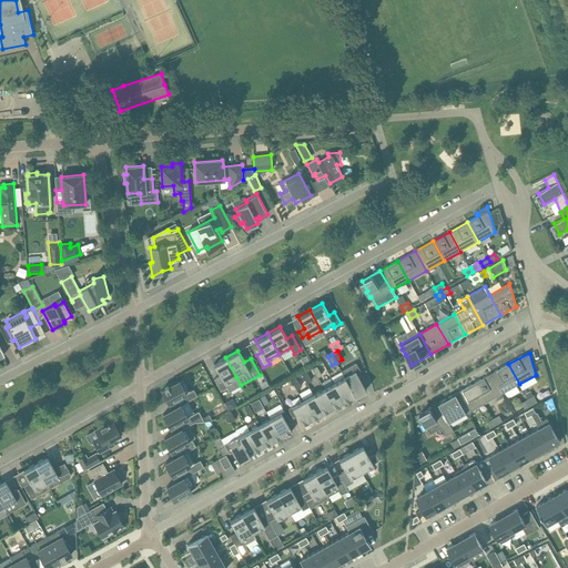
[(236,377),(225,357),(213,364),(220,375),(214,379),(217,385),(223,382),(225,384),(236,377)]
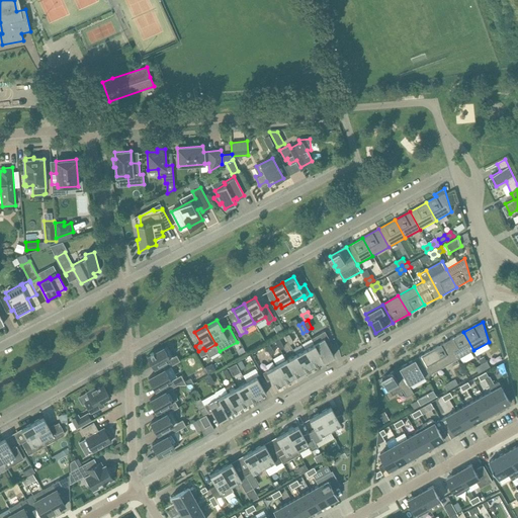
[(311,338),(314,344),(324,361),(334,355),(329,346),(332,345),(325,331),(311,338)]
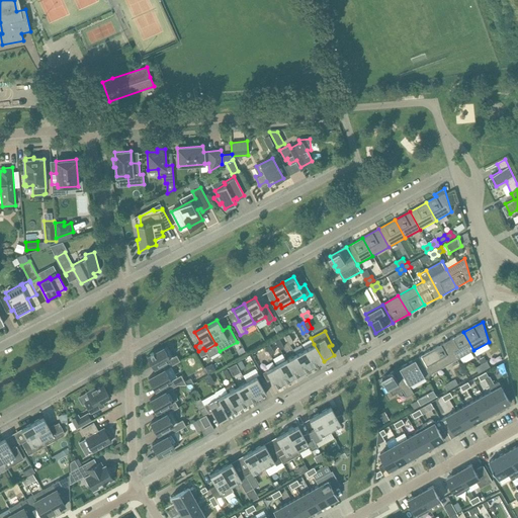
[(447,341),(457,359),(473,350),(463,332),(447,341)]
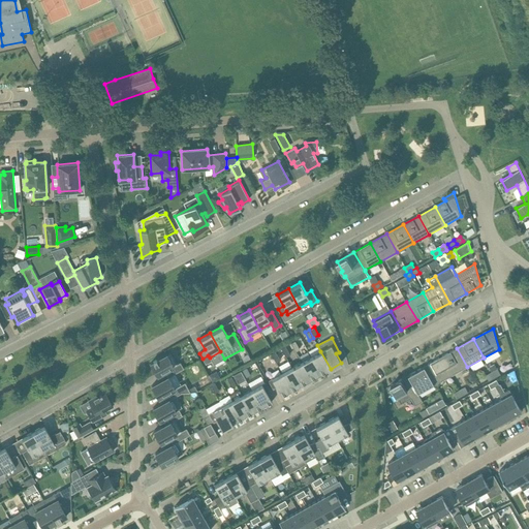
[(290,343),(296,351),(300,349),(294,341),(290,343)]
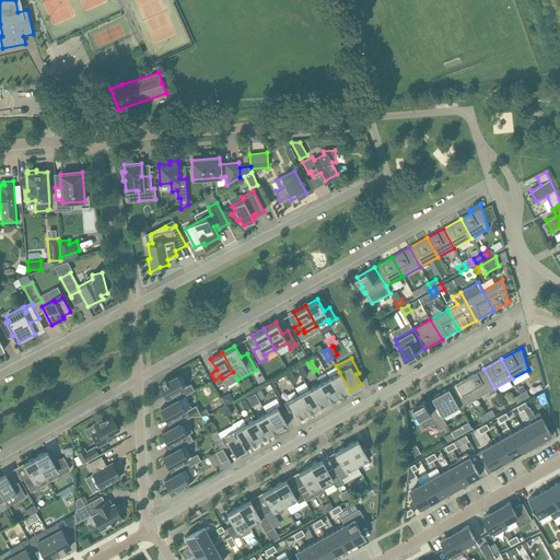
[(306,375),(302,366),(298,369),(302,377),(306,375)]
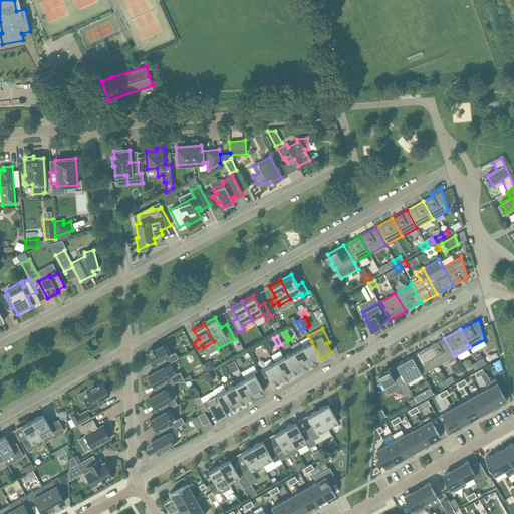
[(444,338),(429,347),(439,365),(454,356),(444,338)]
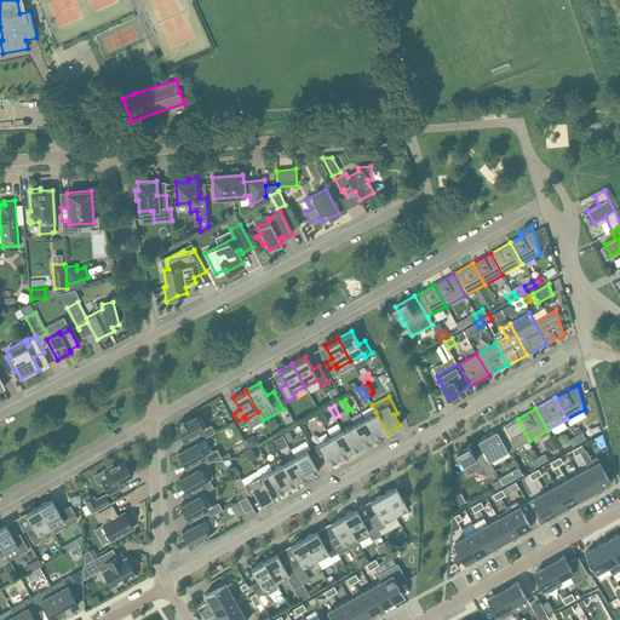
[(328,422),(322,412),(317,414),(323,425),(328,422)]
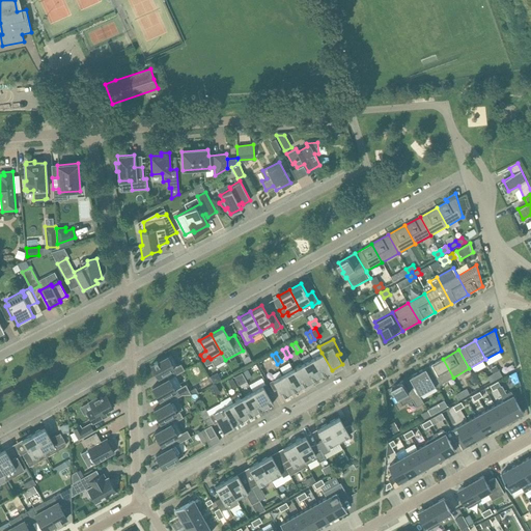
[(322,353),(312,358),(323,375),(332,370),(322,353)]
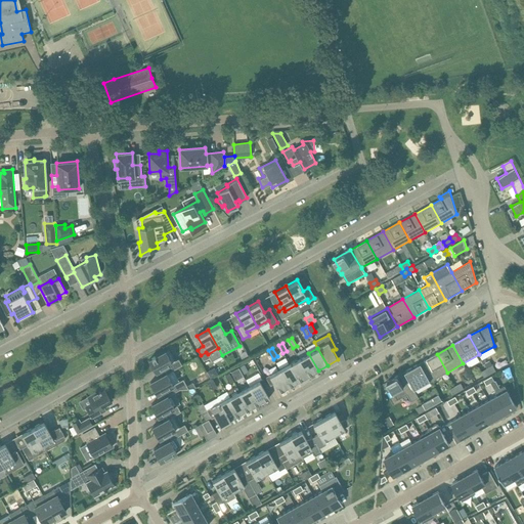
[(182,364),(178,358),(175,360),(169,349),(149,359),(150,361),(149,362),(153,367),(154,367),(156,372),(164,367),(167,373),(182,364)]
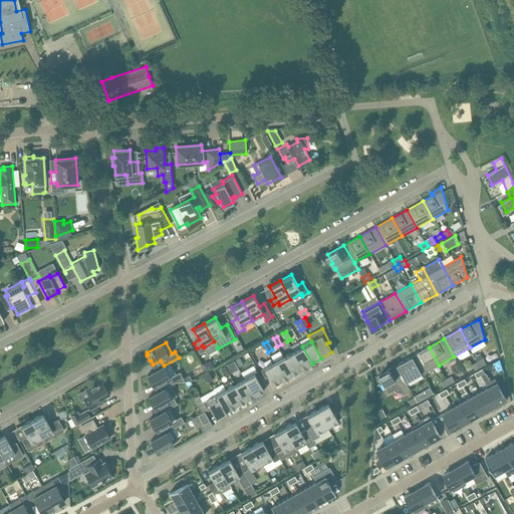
[(302,346),(293,351),(303,368),(312,363),(302,346)]
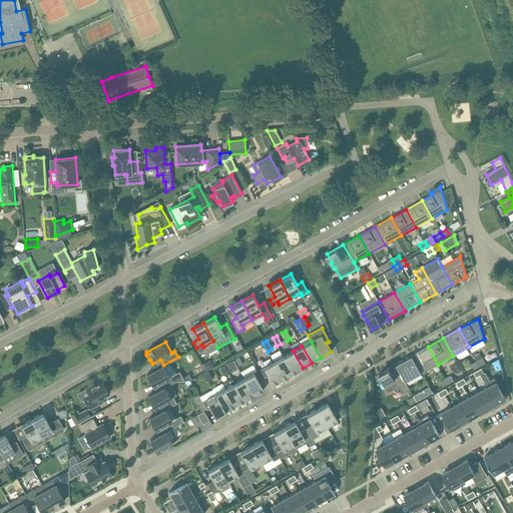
[(438,365),(428,347),(412,355),(422,373),(425,372),(438,365)]
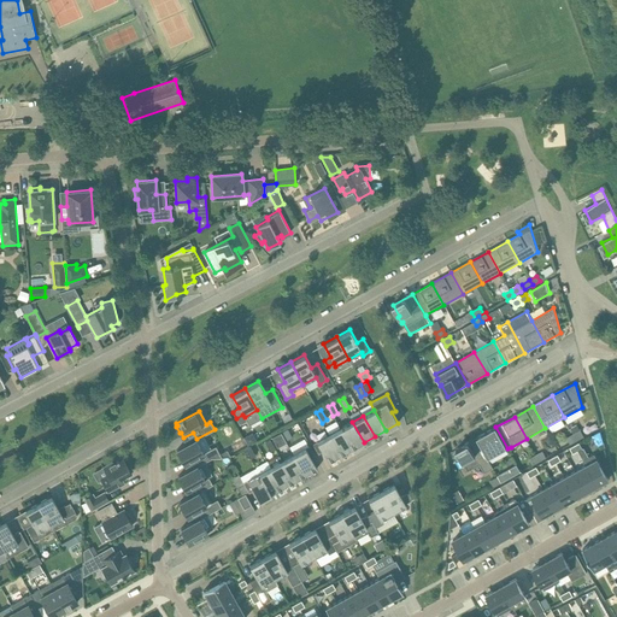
[(352,422),(340,428),(352,450),(364,442),(352,422)]
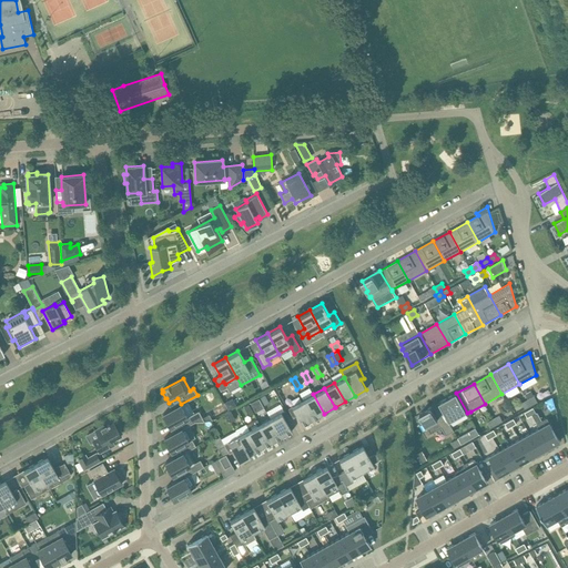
[(467,413),(456,393),(438,403),(446,417),(449,423),(467,413)]
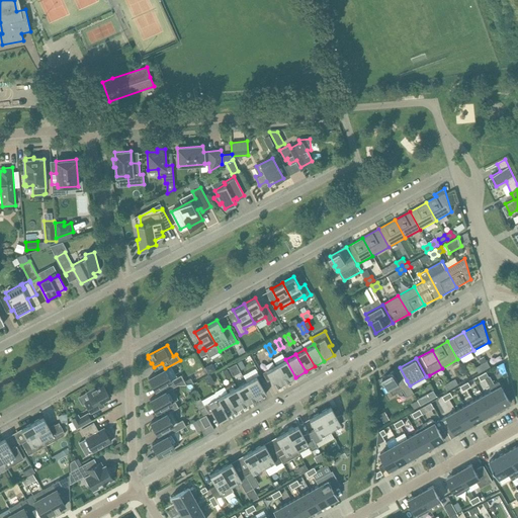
[(285,359),(276,365),(286,382),(295,377),(285,359)]
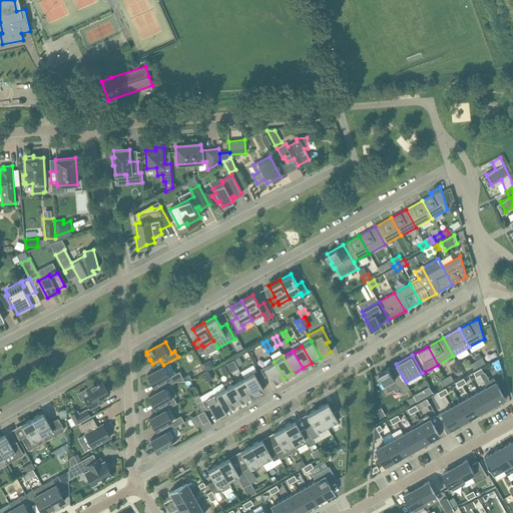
[(242,364),(238,357),(233,360),(233,361),(236,366),(237,367),(242,364)]
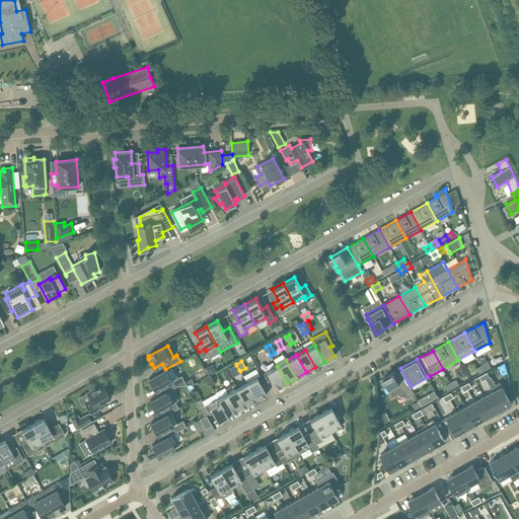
[(489,362),(483,365),(486,370),(491,367),(489,362)]
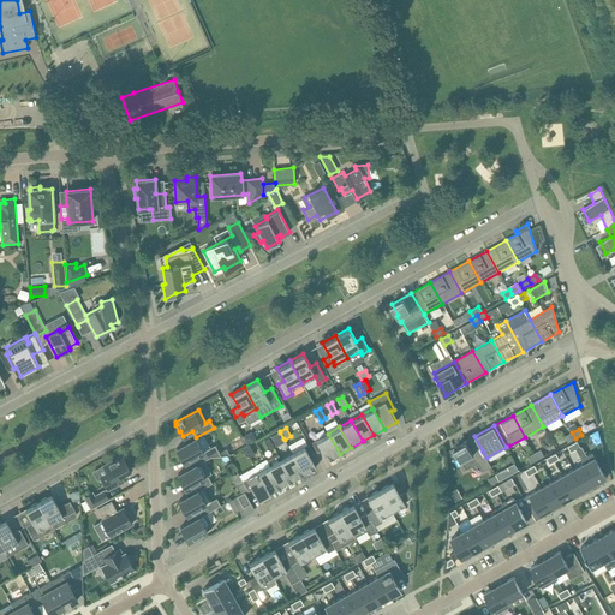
[(280,433),(280,431),(270,436),(276,446),(286,441),(285,440),(280,433)]
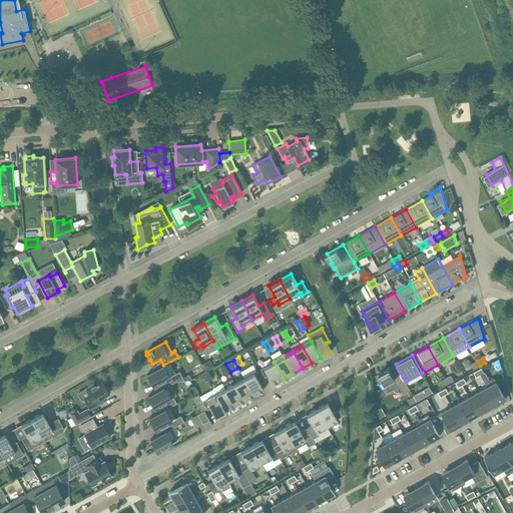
[(477,361),(471,364),(474,369),(480,366),(477,361)]
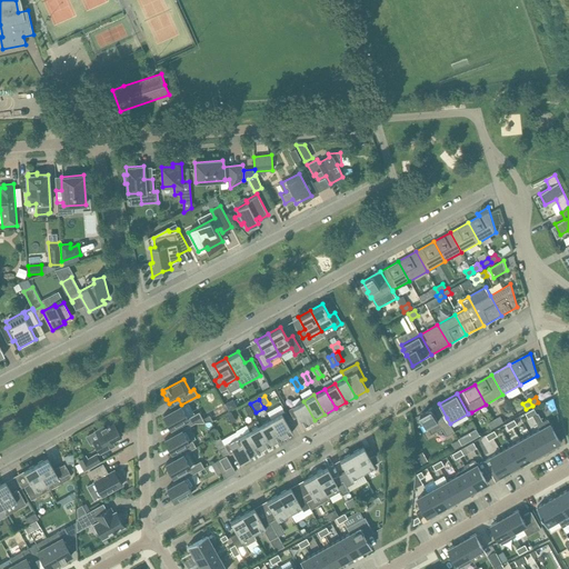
[(315,420),(303,401),(288,409),(293,418),(297,417),(302,427),(315,420)]
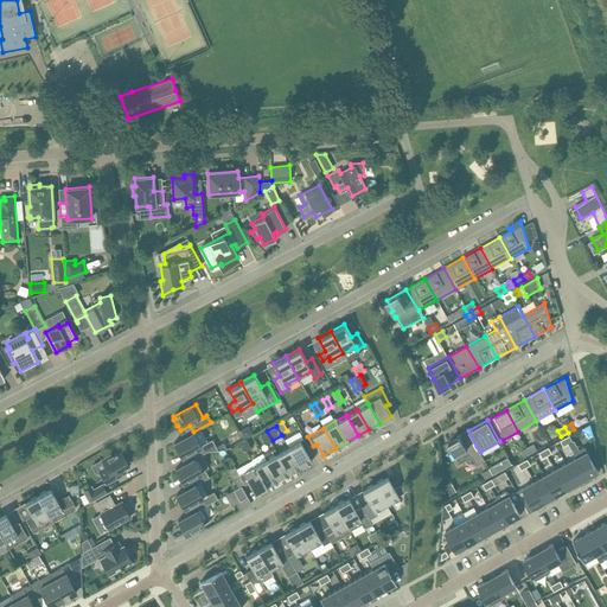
[(193,432),(174,442),(176,445),(174,446),(178,452),(179,452),(181,457),(192,451),(197,458),(209,451),(228,451),(224,442),(217,446),(212,439),(204,443),(202,445),(195,433),(193,433),(193,432)]
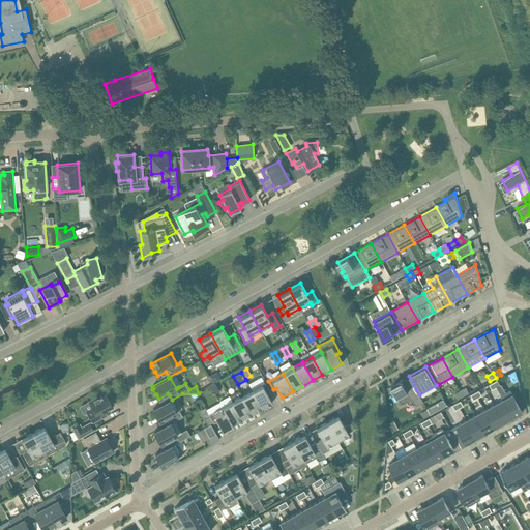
[(236,385),(232,377),(228,379),(232,387),(236,385)]
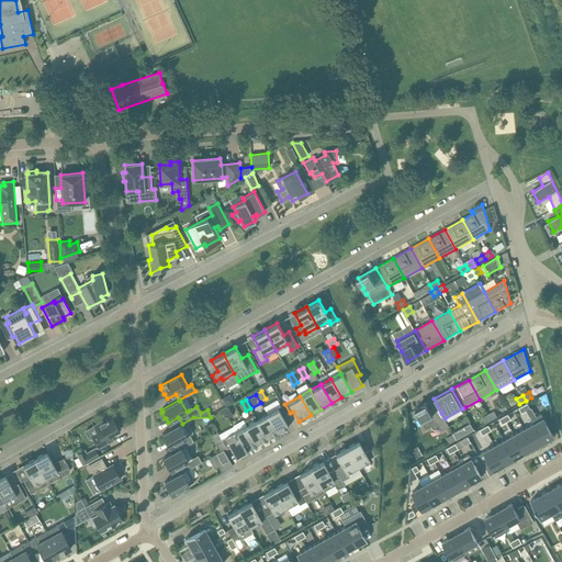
[(435,416),(427,403),(415,409),(420,419),(420,420),(423,426),(424,425),(426,429),(437,423),(441,430),(449,426),(445,418),(441,413),(435,416)]
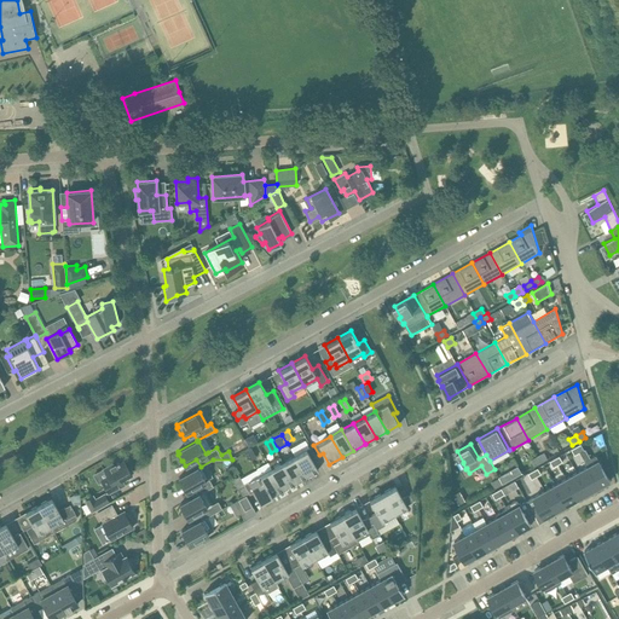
[(246,450),(252,460),(256,457),(250,447),(246,450)]
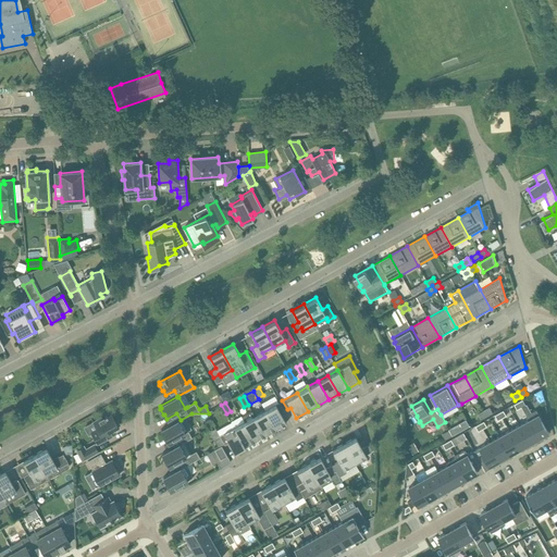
[(280,403),(264,410),(275,430),(286,423),(281,413),(284,411),(280,403)]
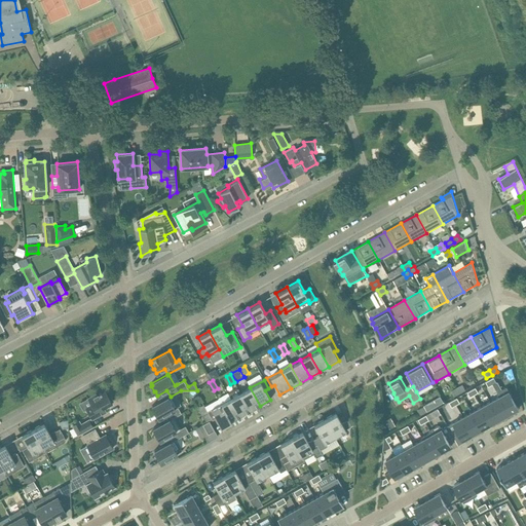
[(465,389),(462,384),(457,388),(459,393),(465,389)]
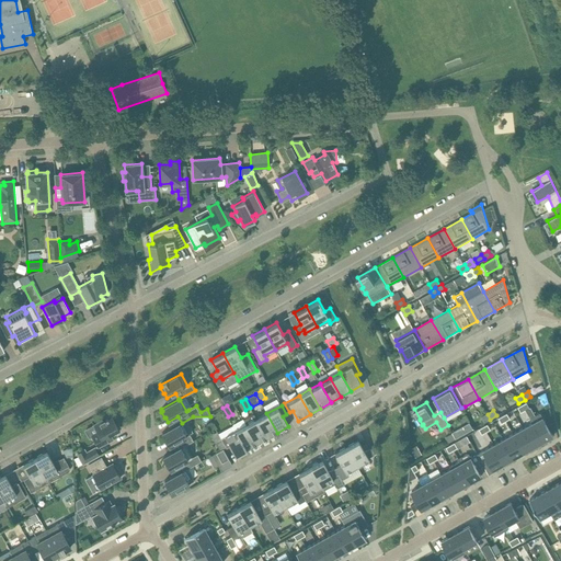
[(266,413),(256,419),(266,438),(277,433),(266,413)]
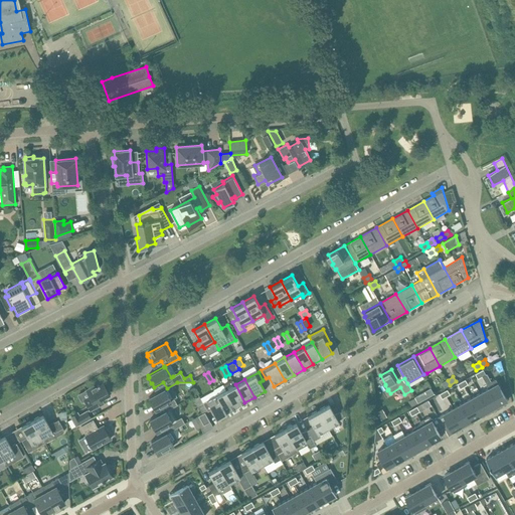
[(486,384),(489,388),(499,405),(508,400),(496,379),(486,384)]
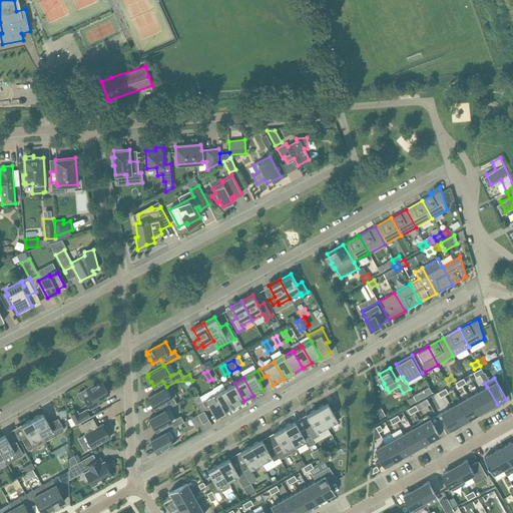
[(222,384),(224,389),(234,406),(243,401),(234,383),(231,379),(222,384)]
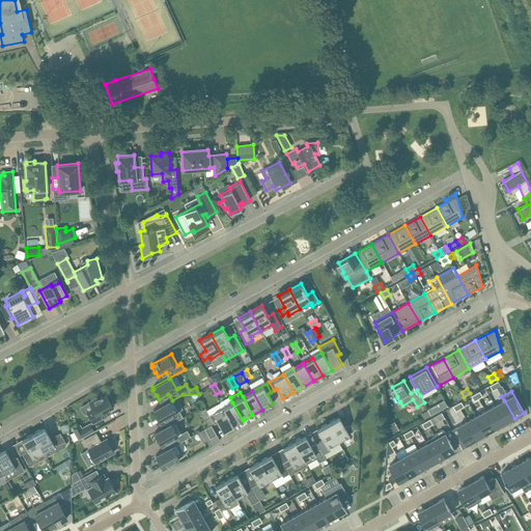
[(462,392),(455,395),(458,400),(464,397),(462,392)]
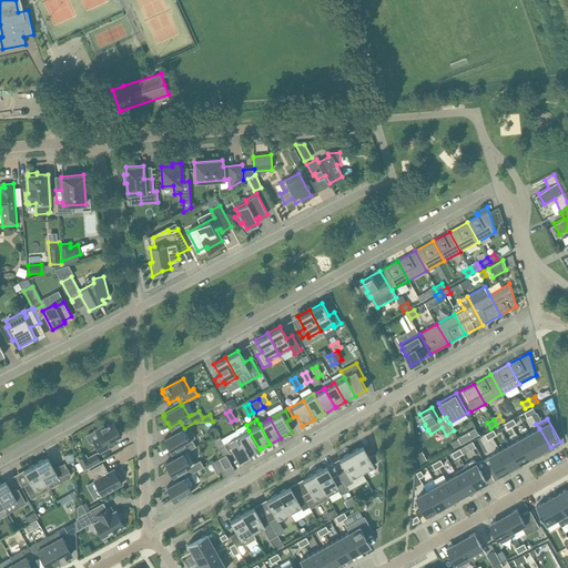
[(92,442),(99,453),(118,442),(114,437),(121,434),(118,429),(120,428),(117,423),(114,424),(113,421),(109,423),(107,424),(103,426),(97,429),(95,430),(99,437),(92,442)]
